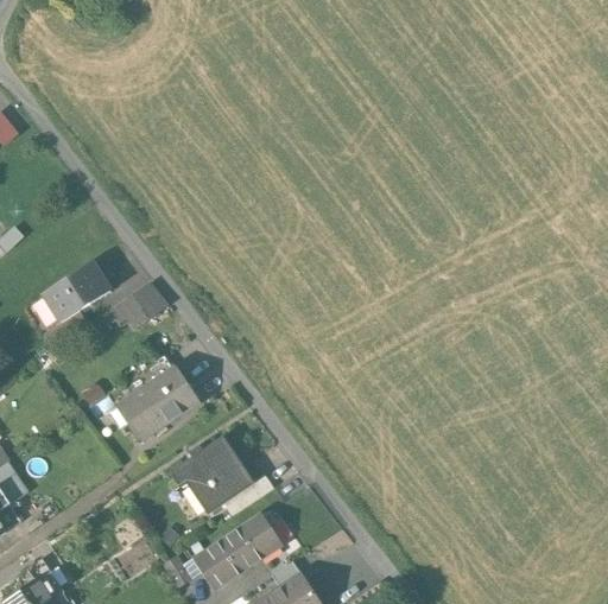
[(0,110),(0,141),(2,145),(18,133),(0,110)]
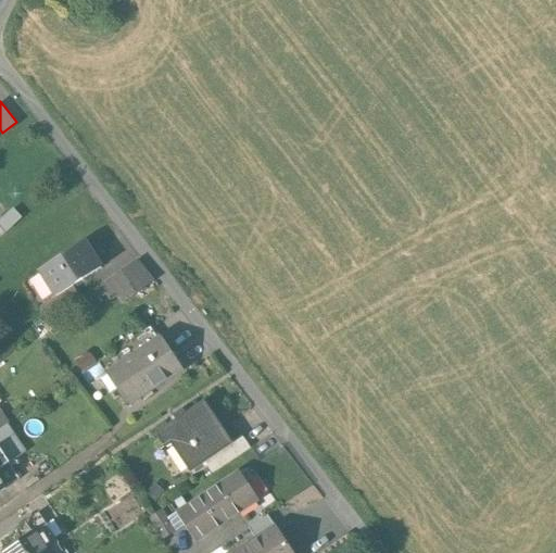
[(0,235),(19,218),(7,206),(0,213),(3,216),(0,220),(0,235)]
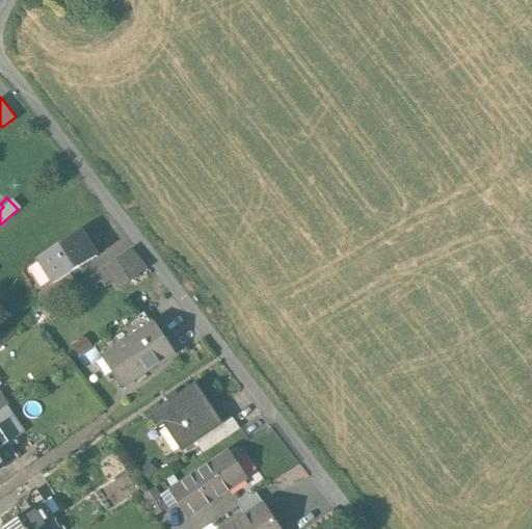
[(97,254),(81,229),(37,256),(53,281),(69,270),(97,254)]
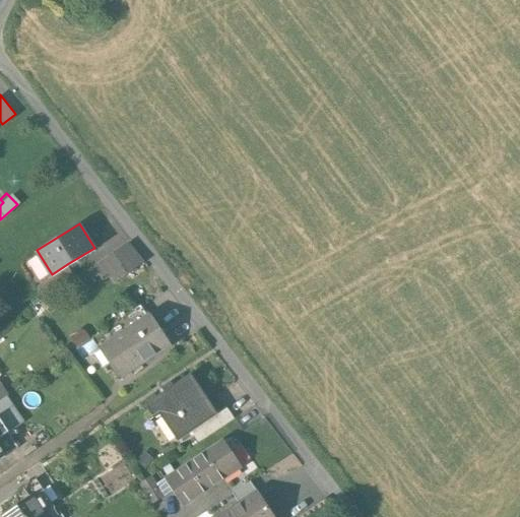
[(129,240),(94,264),(104,276),(108,274),(114,282),(144,261),(129,240)]
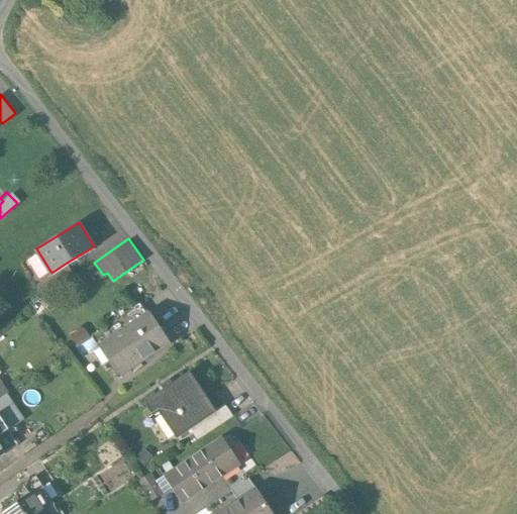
[(74,274),(67,263),(52,273),(37,282),(44,292),(74,274)]
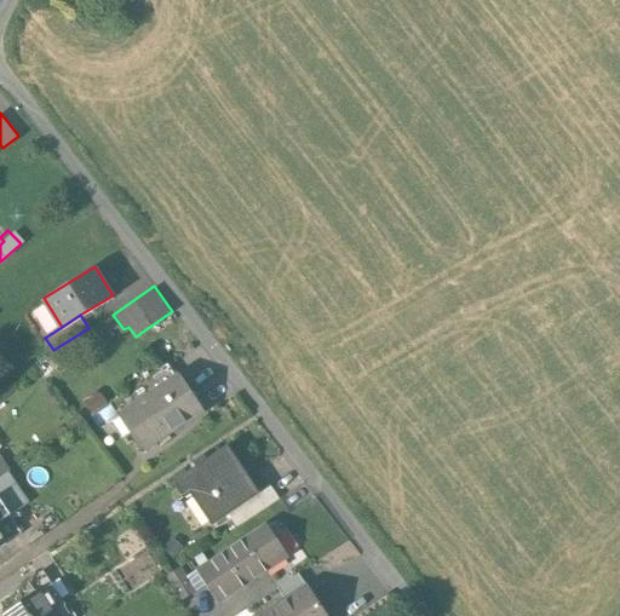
[(142,397),(176,374),(168,363),(135,386),(142,397)]
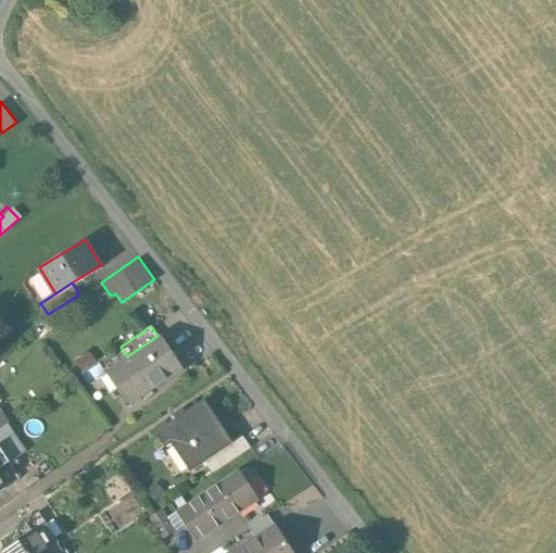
[(127,356),(106,371),(129,403),(182,367),(161,335),(158,336),(127,356)]
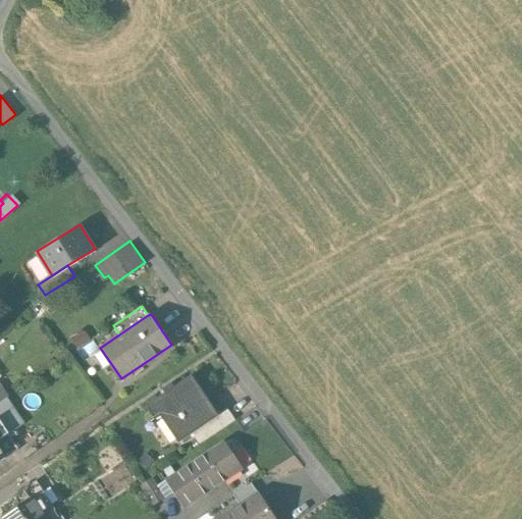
[(217,413),(191,374),(146,405),(155,418),(160,414),(177,440),(192,431),(217,414),(217,413)]
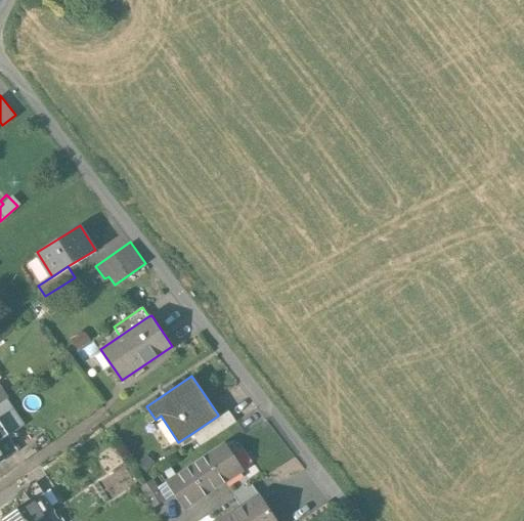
[(9,396),(0,382),(0,402),(7,398),(9,396)]
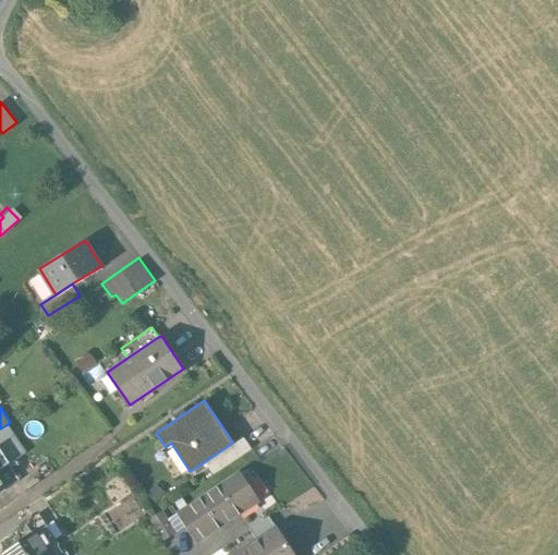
[(25,450),(8,424),(0,429),(0,453),(7,463),(25,450)]
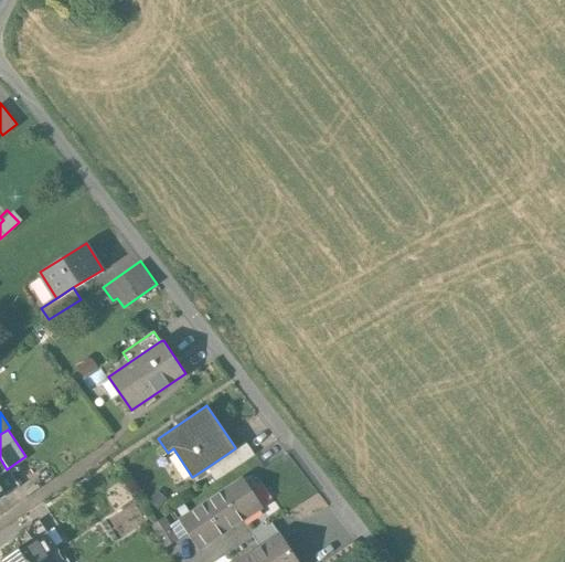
[(235,448),(208,467),(215,478),(253,454),(244,441),(235,447),(235,448)]
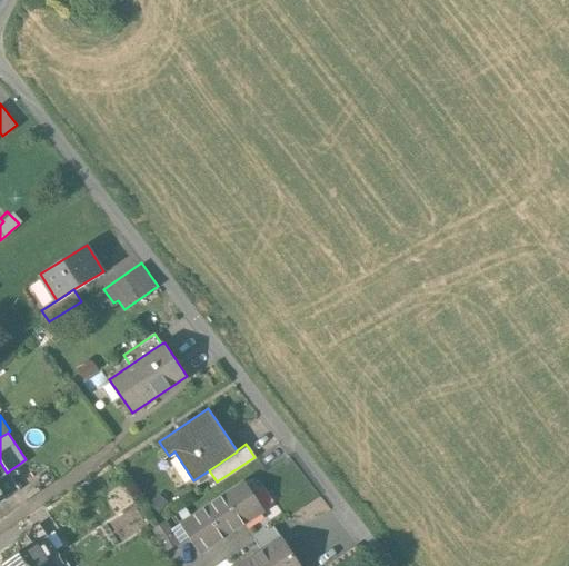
[(0,462),(0,490),(3,496),(17,487),(7,473),(0,462)]
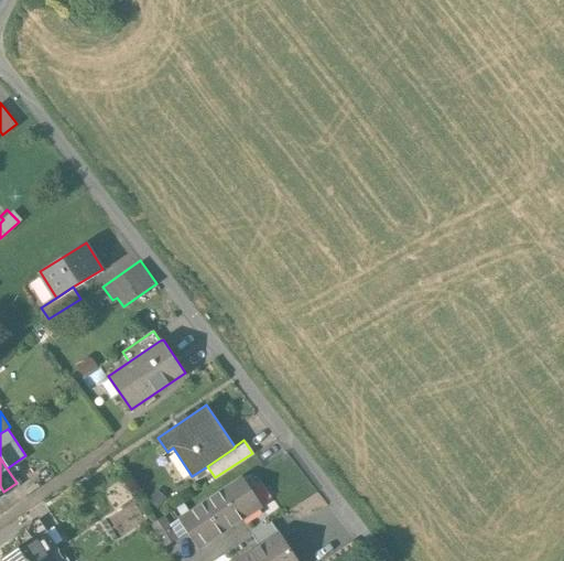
[(243,476),(180,519),(198,548),(243,518),(241,517),(259,505),(260,507),(262,506),(243,476)]
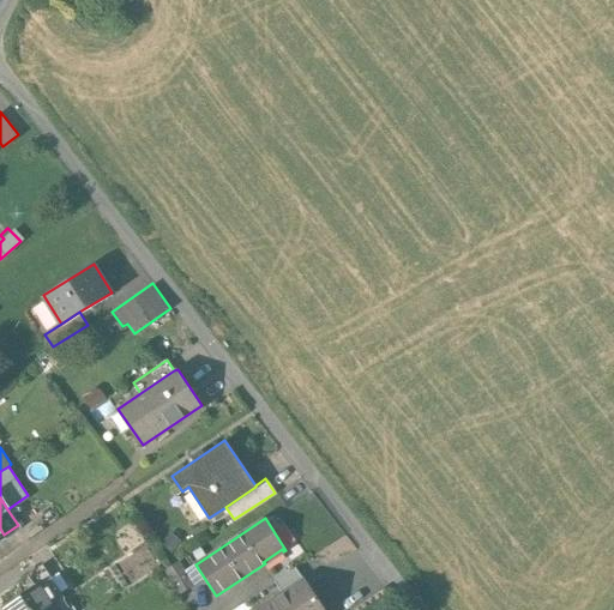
[(295,567),(275,580),(282,592),(302,578),(295,567)]
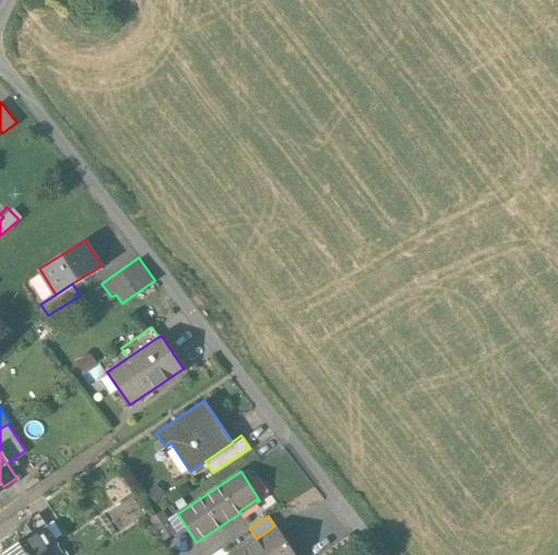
[(62,554),(43,526),(3,551),(5,554),(62,554)]
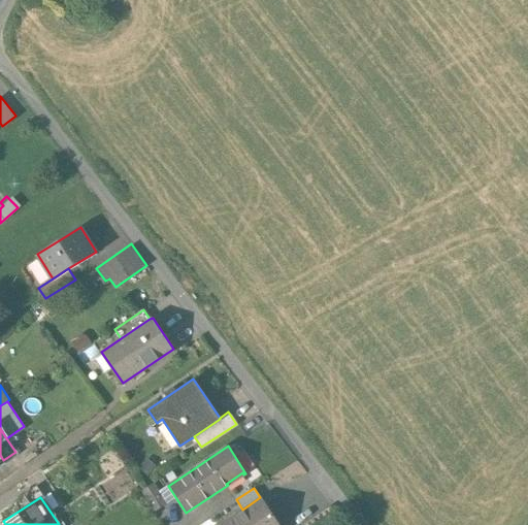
[(242,510),(221,524),(278,524),(260,497),(242,510)]
